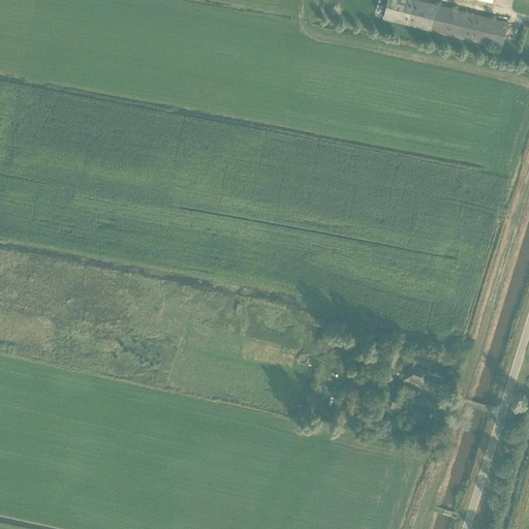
[(508,23),(418,0),(387,0),(383,19),(502,49),(508,23)]
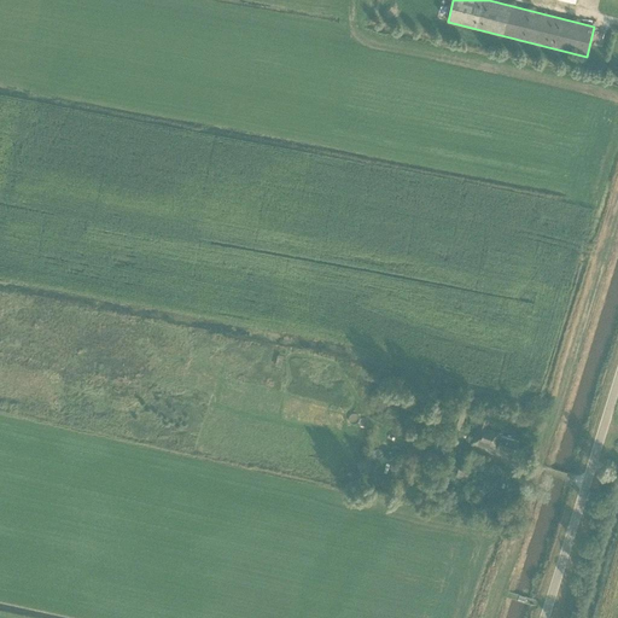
[(418,424),(429,426),(435,406),(424,403),(418,424)]
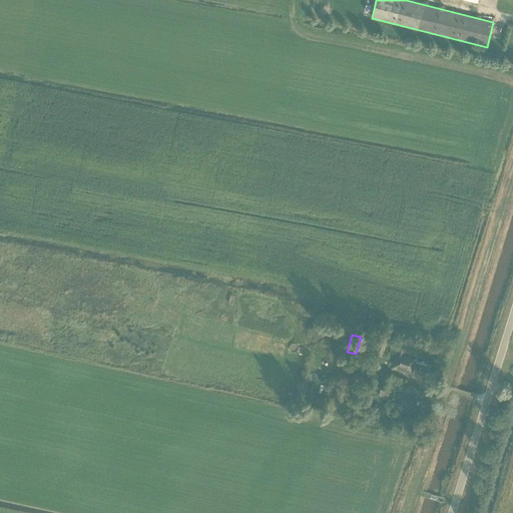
[(392,340),(381,336),(376,353),(383,355),(387,344),(390,345),(392,340)]
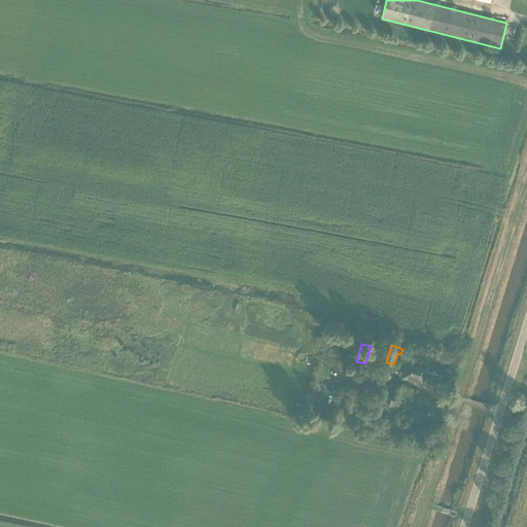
[(390,398),(400,400),(403,386),(394,384),(390,398)]
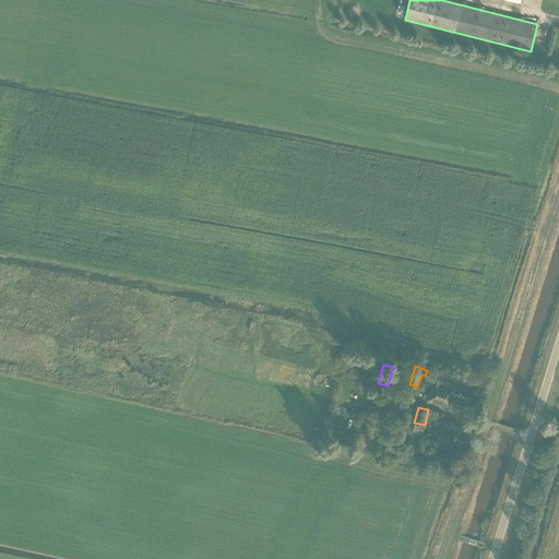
[(393,426),(402,427),(402,409),(394,409),(393,426)]
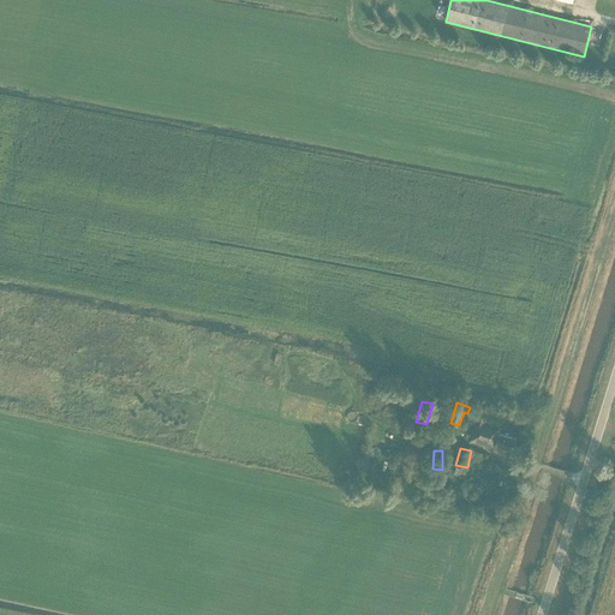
[(415,466),(407,465),(405,481),(411,482),(415,466)]
